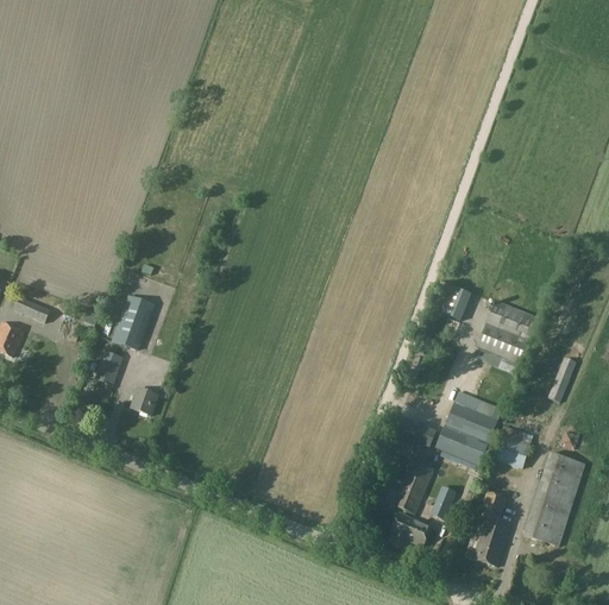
[(167,158),(157,161),(161,171),(170,168),(167,158)]
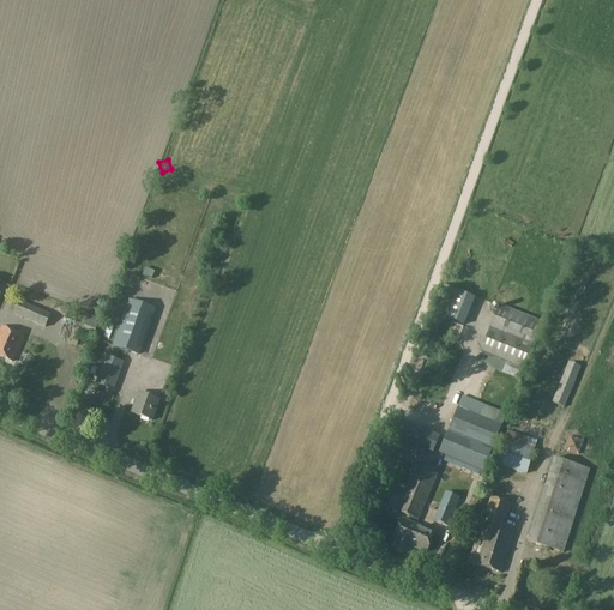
[(184,263),(178,284),(188,288),(194,265),(184,263)]
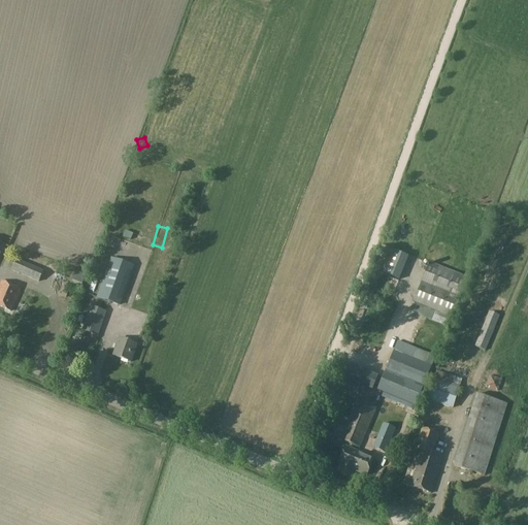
[(112,256),(98,295),(119,302),(132,264),(112,256)]
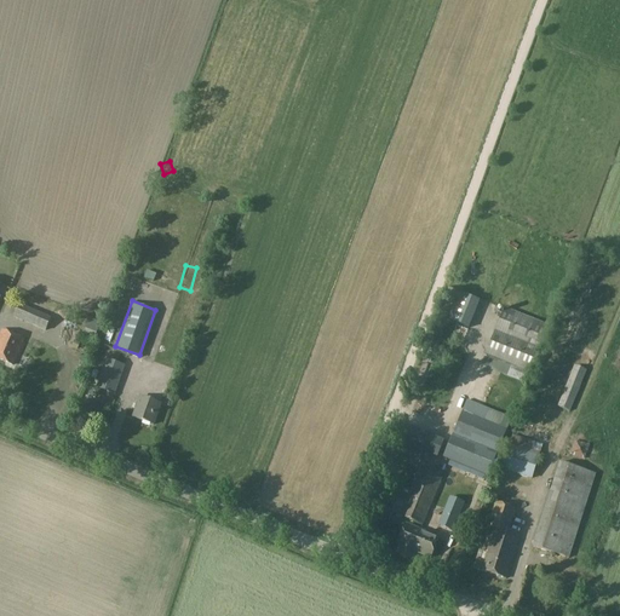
[(19,301),(15,314),(46,328),(51,316),(19,301)]
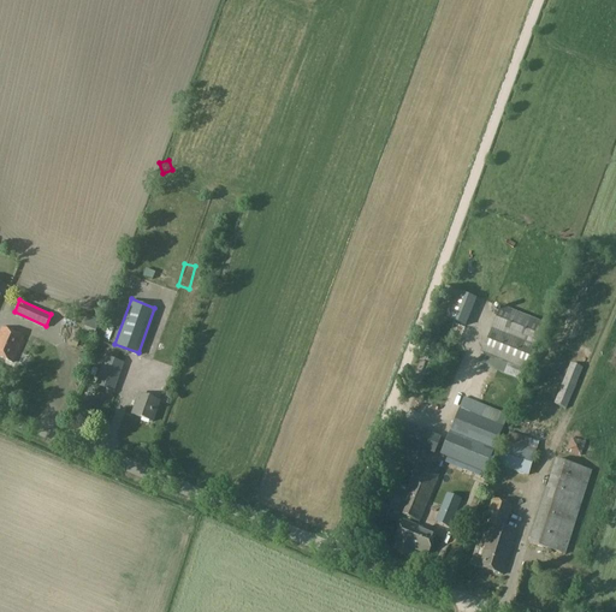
[(483,349),(508,360),(528,367),(546,321),(501,303),(483,349)]
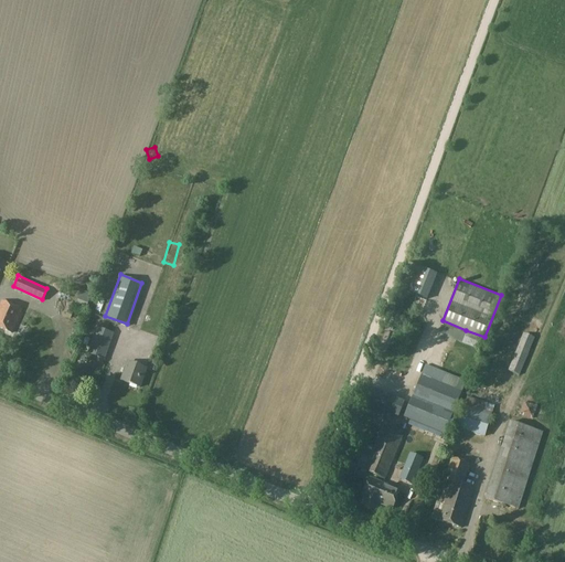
[(160,288),(148,285),(128,347),(138,350),(139,345),(150,348),(171,284),(163,282),(160,288)]
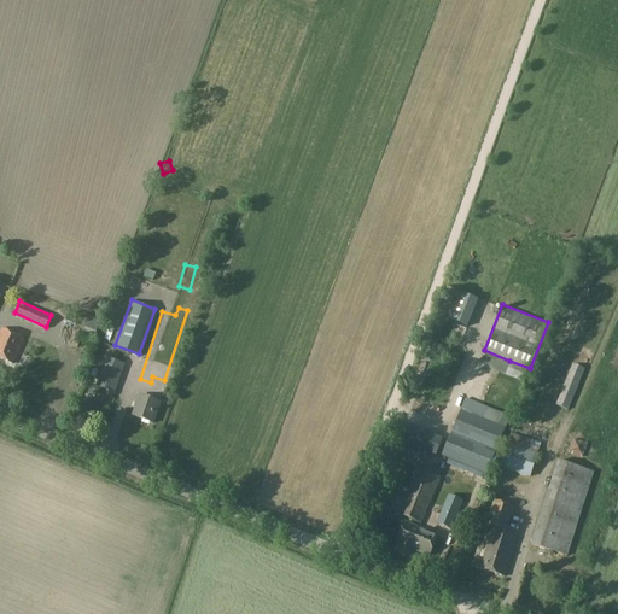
[(88,314),(85,325),(95,329),(100,319),(88,314)]
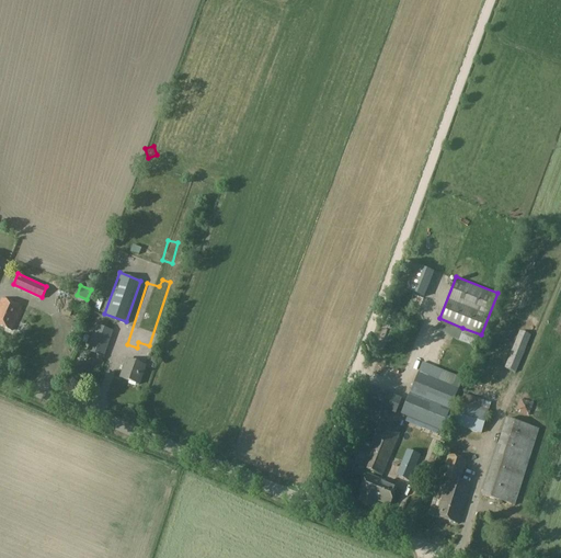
[(0,300),(0,322),(12,328),(22,305),(2,296),(0,300)]
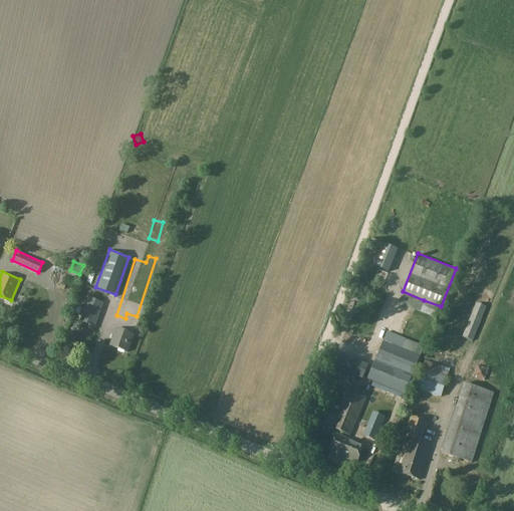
[(102,301),(89,296),(83,312),(96,317),(102,301)]
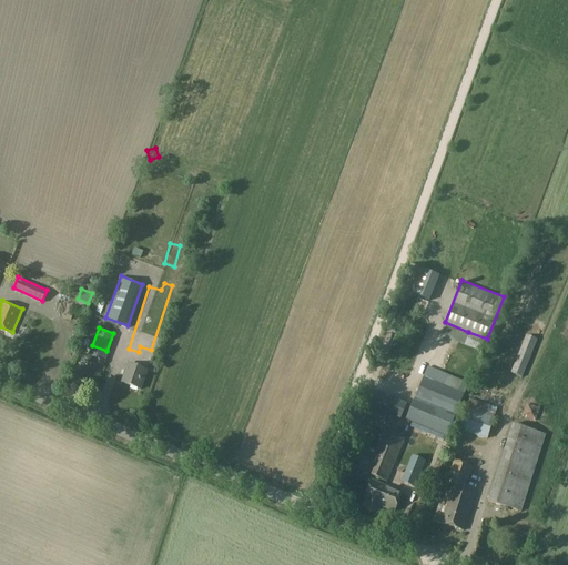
[(510,370),(521,375),(537,338),(526,333),(510,370)]
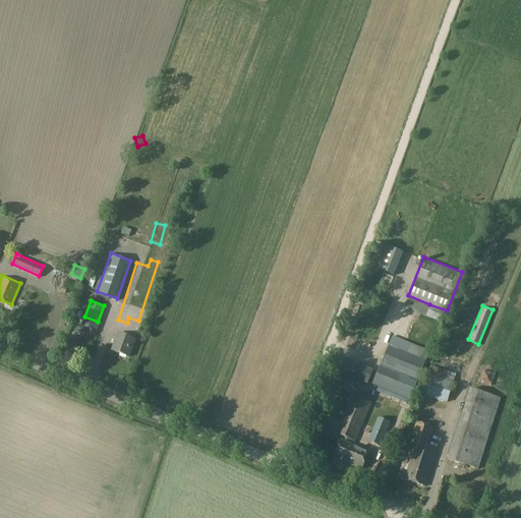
[(83,325),(77,323),(75,329),(81,332),(83,325)]
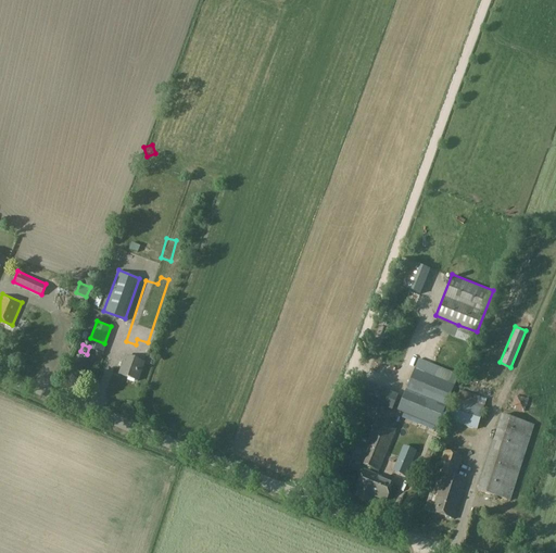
[(126,353),(119,372),(138,378),(144,360),(126,353)]
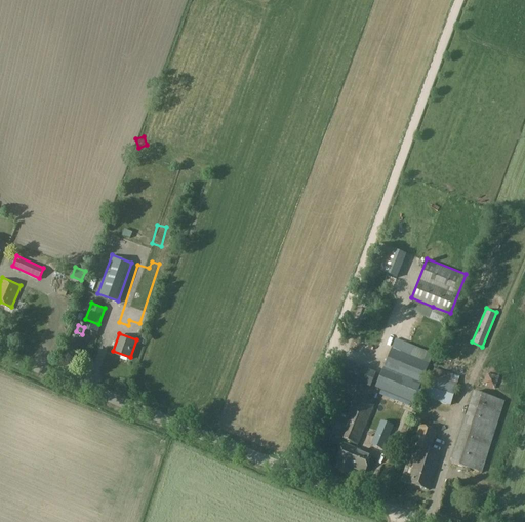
[(410,344),(395,338),(392,347),(407,353),(410,344)]
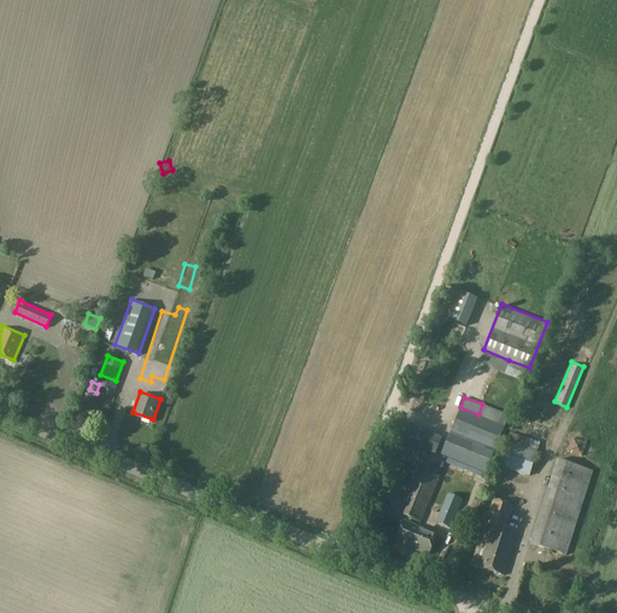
[(479,414),(460,407),(441,452),(486,470),(504,425),(479,414)]
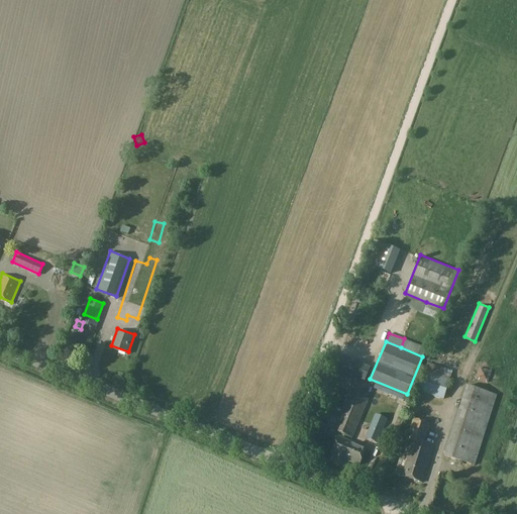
[(424,371),(418,390),(443,397),(449,378),(424,371)]
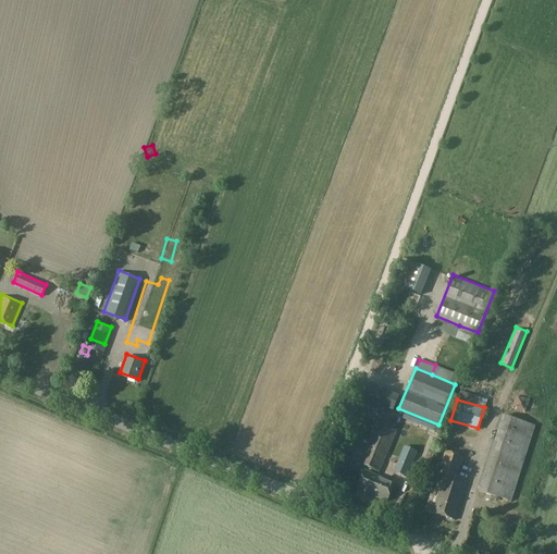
[(360,447),(355,460),(378,469),(395,427),(376,419),(364,450),(360,447)]
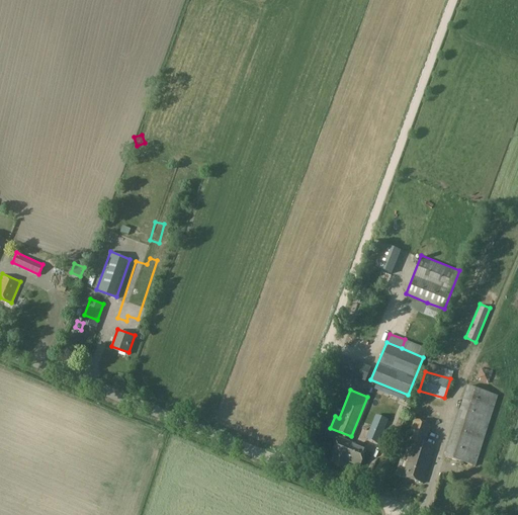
[(470,430),(491,437),(496,423),(491,422),(493,413),(479,408),(470,430)]
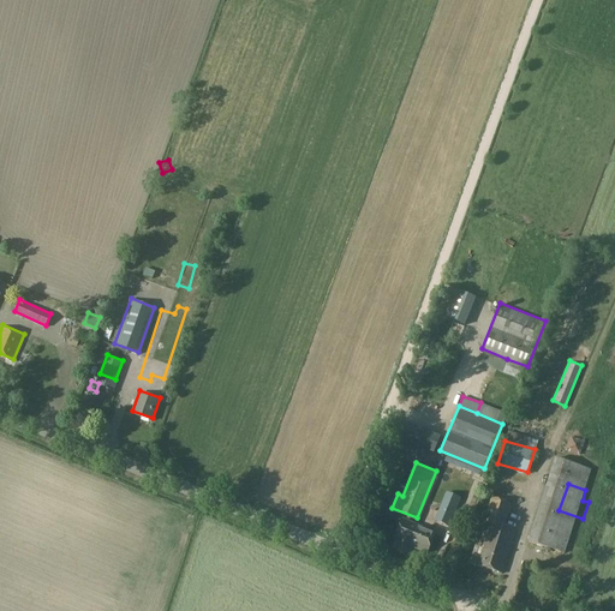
[(439,509),(453,515),(460,496),(446,490),(439,509)]
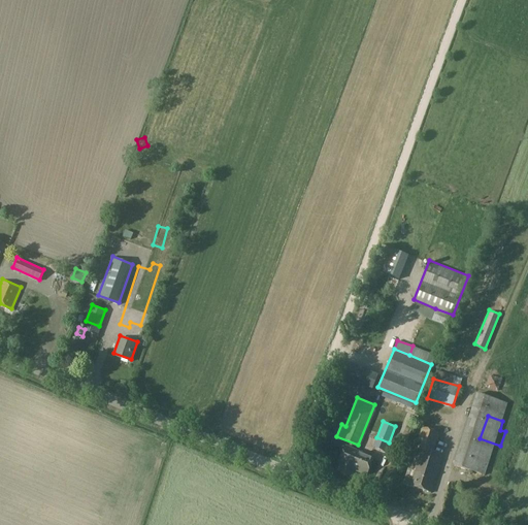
[(431,491),(442,454),(433,451),(439,432),(422,426),(416,446),(422,448),(413,476),(406,473),(403,482),(431,491)]
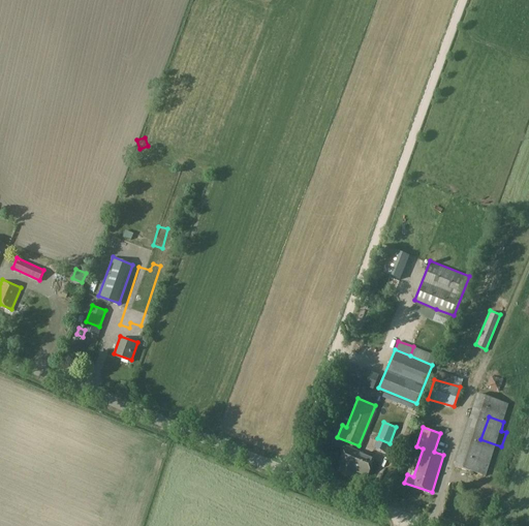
[(501,446),(480,439),(473,462),(488,467),(491,459),(496,460),(501,446)]
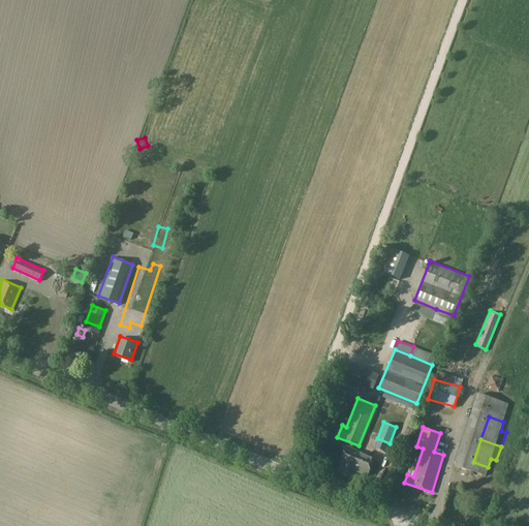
[(354,460),(359,451),(347,445),(340,462),(342,463),(339,469),(351,475),(354,469),(358,470),(359,470),(362,463),(354,460)]
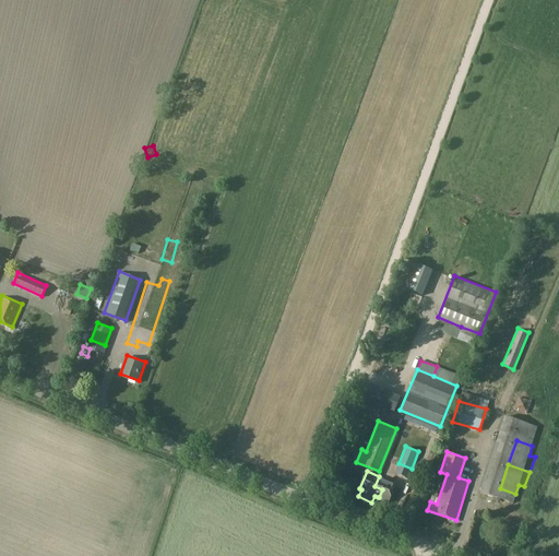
[(494,495),(499,478),(487,474),(482,491),(494,495)]
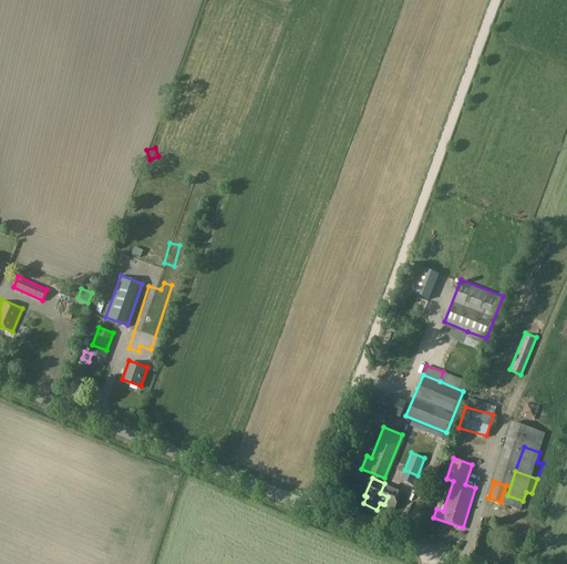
[(401,490),(384,483),(380,493),(388,496),(384,504),(383,504),(393,509),(401,490)]
